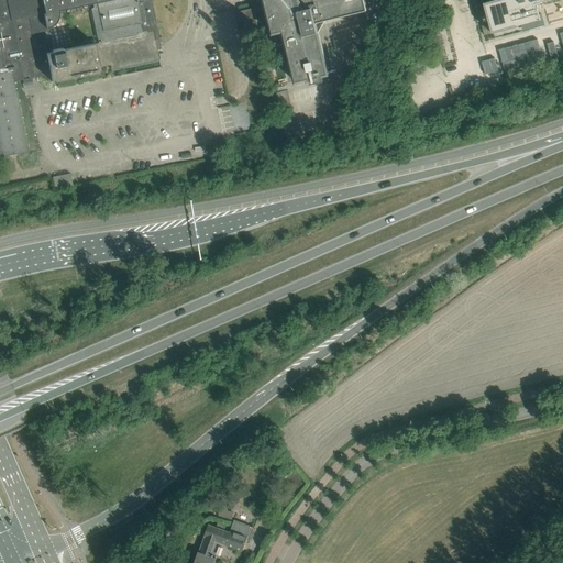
[(32,81),(32,78),(51,74),(53,81),(100,72),(100,67),(110,65),(111,70),(158,61),(161,68),(156,47),(164,45),(162,37),(159,39),(151,0),(0,0),(0,156),(2,156),(2,157),(25,152),(29,151),(14,81),(23,80),(24,83),(32,81)]
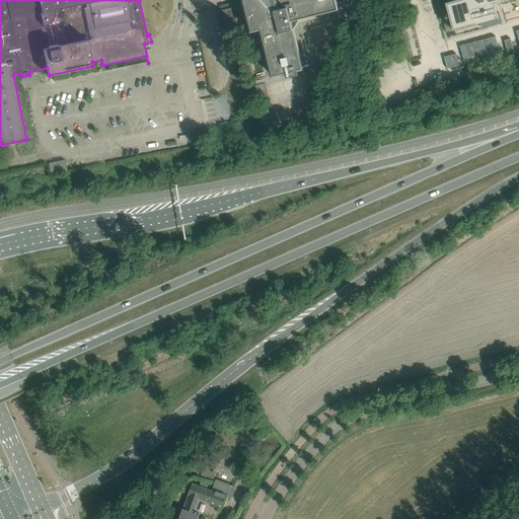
[(242,0),(250,32),(260,30),(272,77),(283,74),(283,73),(285,72),(286,78),(298,75),(297,70),(303,68),(293,29),(300,20),(339,10),(336,0),(242,0)]
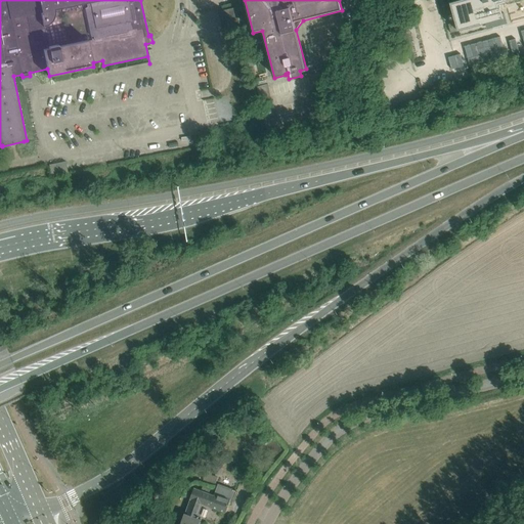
[(460,0),(450,2),(449,2),(457,31),(479,25),(480,25),(491,22),(492,27),(506,24),(504,18),(503,18),(498,5),(506,3),(506,2),(514,0),(460,0)]
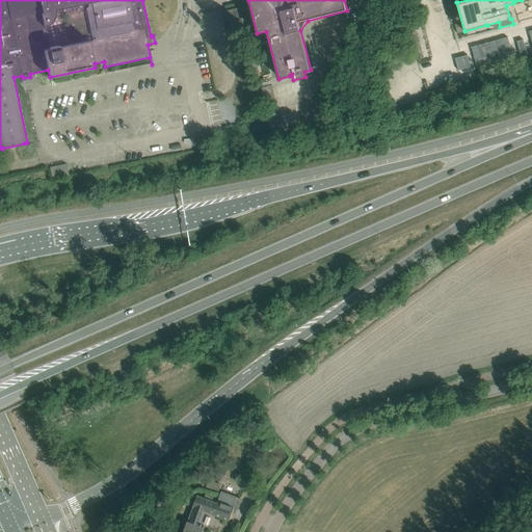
[(240,8),(222,12),(227,29),(232,28),(244,25),(240,8)]
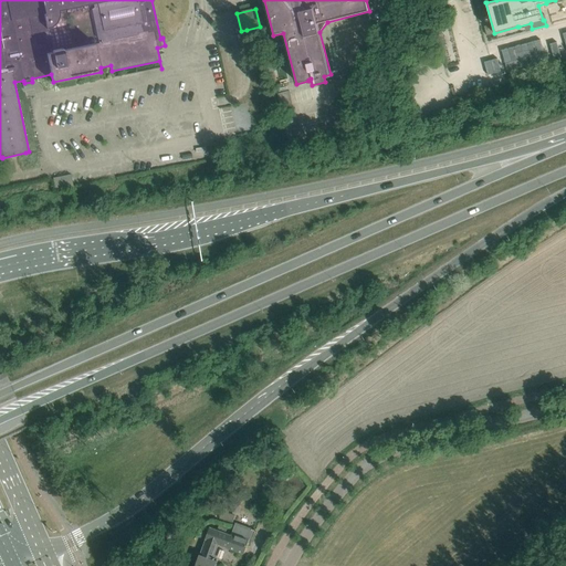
[(541,40),(502,50),(507,70),(545,59),(541,40)]
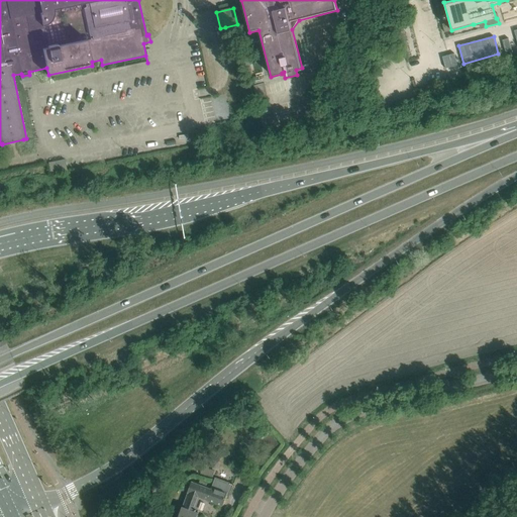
[(508,38),(502,40),(505,52),(512,50),(508,38)]
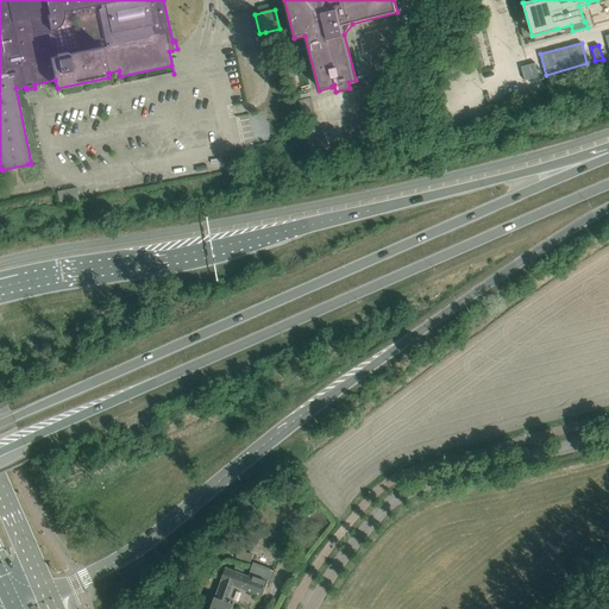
[(535,63),(521,67),(525,81),(539,76),(535,63)]
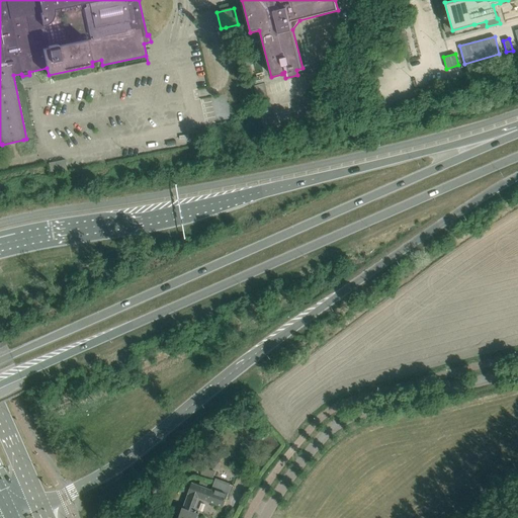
[(279,444),(270,435),(260,444),(269,453),(279,444)]
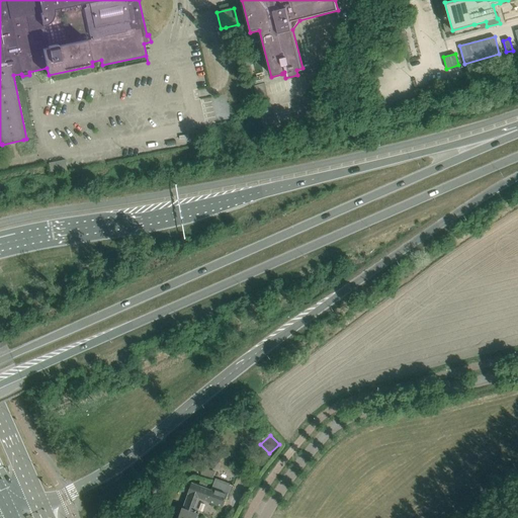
[(207,450),(204,465),(214,467),(217,461),(211,460),(213,451),(207,450)]
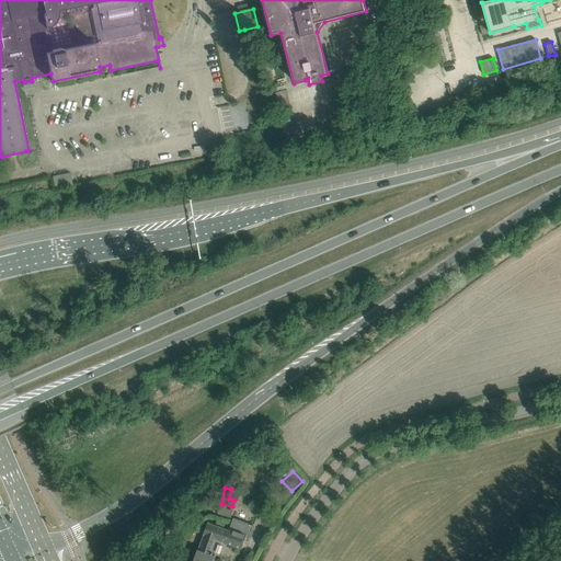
[(217,514),(230,518),(233,510),(219,505),(217,514)]
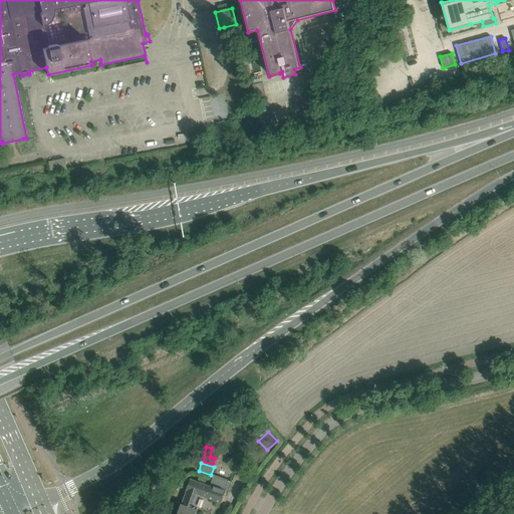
[(214,475),(210,486),(191,479),(182,503),(177,513),(195,513),(197,509),(195,508),(195,506),(199,494),(222,502),(226,491),(229,492),(233,482),(232,481),(232,482),(214,475)]
